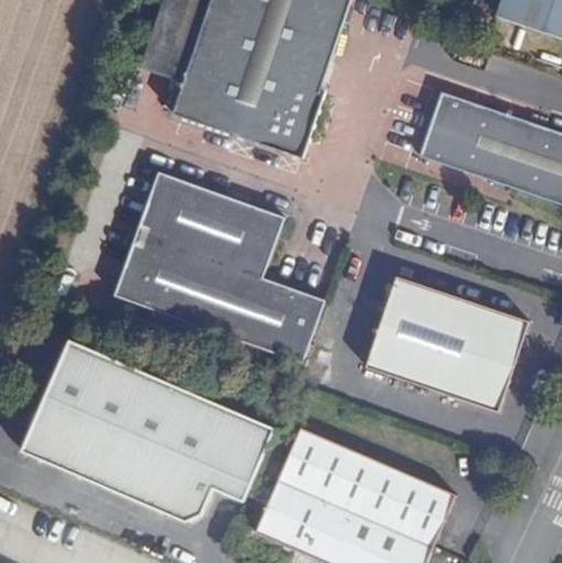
[(297,151),(346,0),(212,0),(176,110),(297,151)]
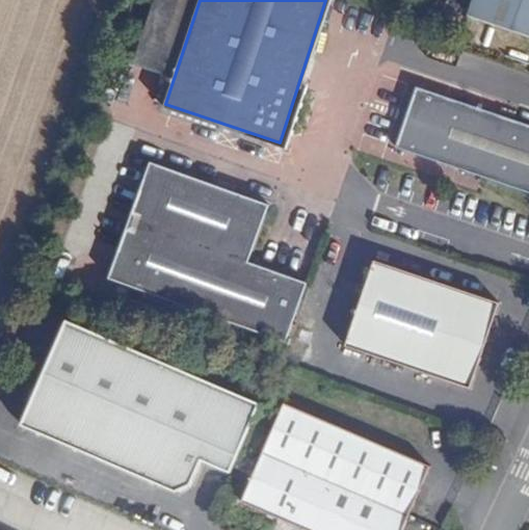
[(528,0),(487,0),(481,21),(528,35),(528,0)]
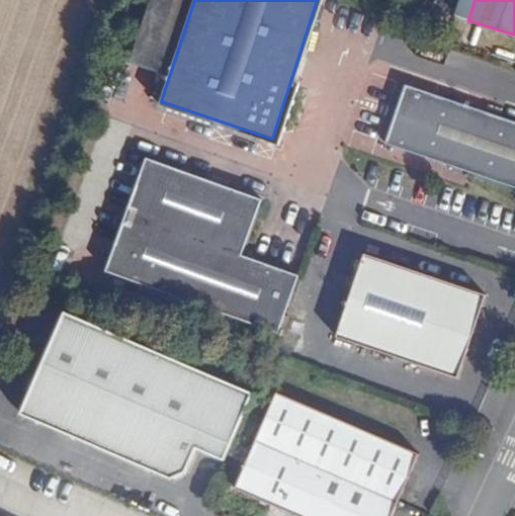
[(514,119),(421,89),(402,148),(514,184),(514,119)]
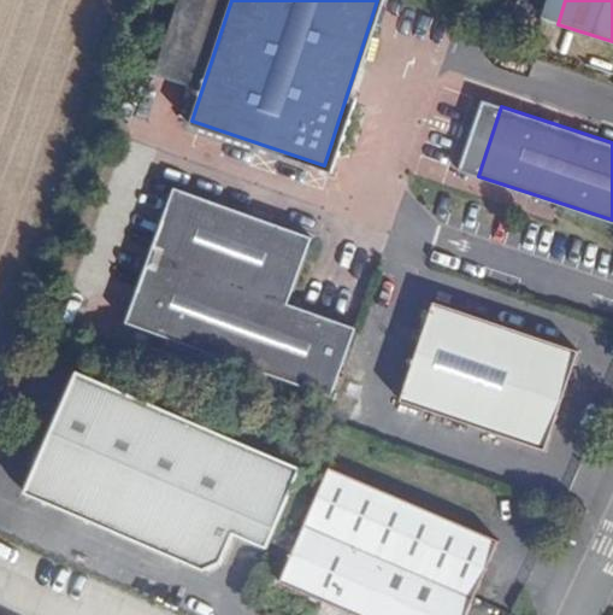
[(325,396),(351,327),(286,304),(306,244),(169,195),(121,322),(325,396)]
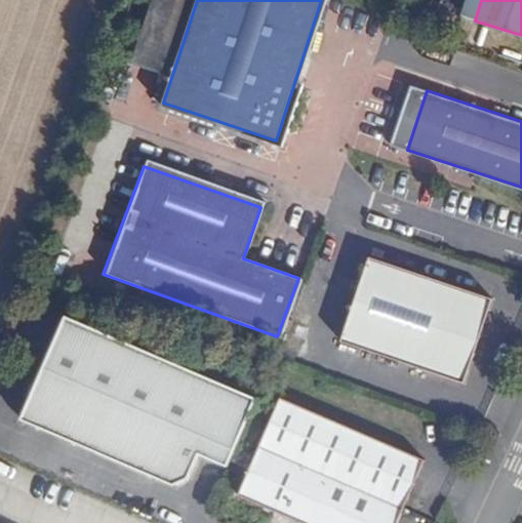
[(459,378),(489,293),(369,253),(339,336),(459,378)]
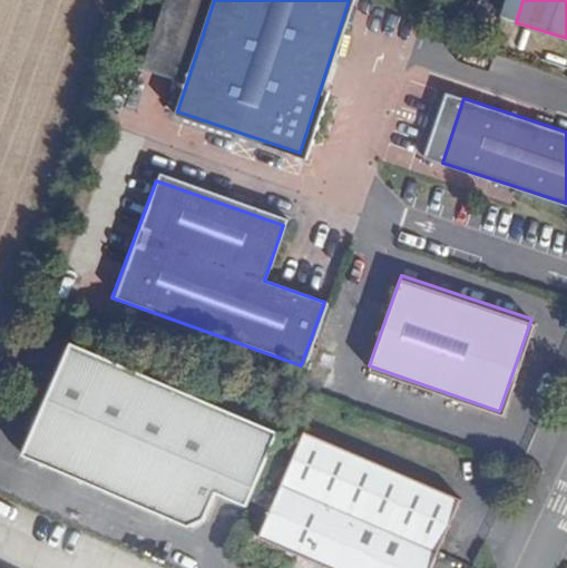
[(251,511),(283,434),(76,350),(28,460),(191,530),(211,524),(223,499),(251,511)]
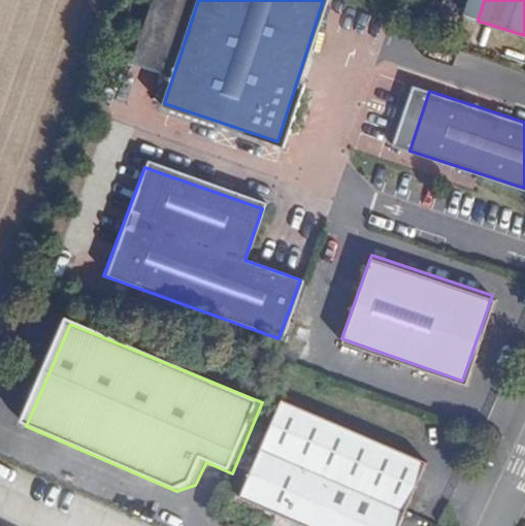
[(401,525),(428,462),(287,405),(247,501),(305,525),(401,525)]
